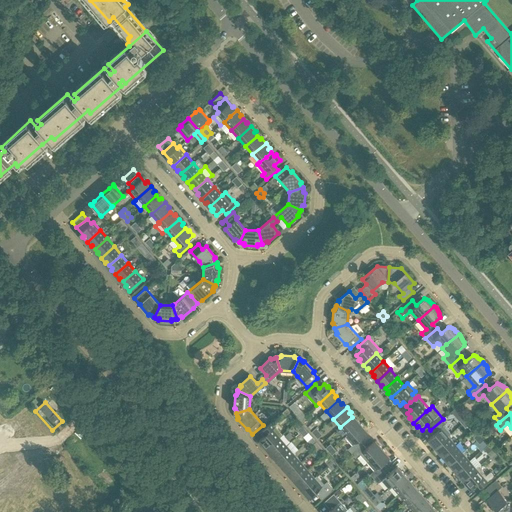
[(355,420),(352,417),(340,427),(347,435),(361,424),(357,419),(355,420)]
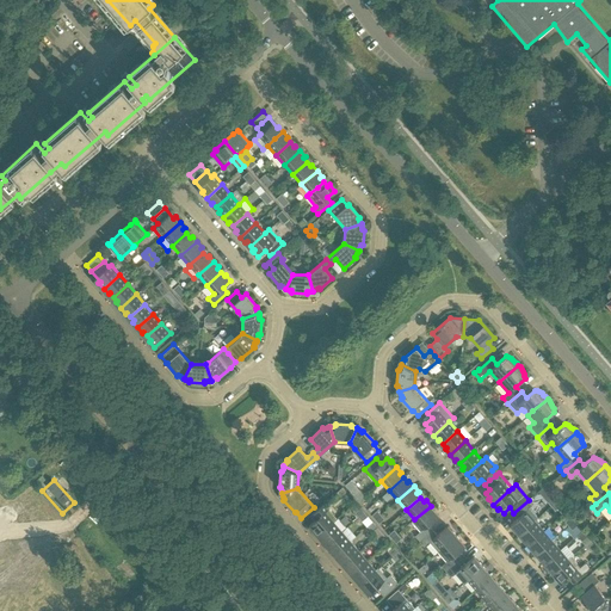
[(514,529),(519,535),(535,520),(538,518),(530,507),(532,505),(529,500),(513,513),(518,518),(512,523),(516,528),(514,529)]
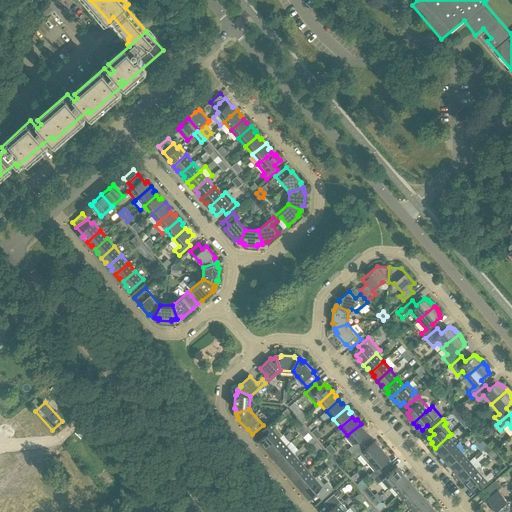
[(30,430),(28,432),(31,435),(31,434),(46,449),(51,444),(53,446),(57,443),(41,427),(42,425),(38,422),(37,424),(39,426),(33,433),(30,430)]
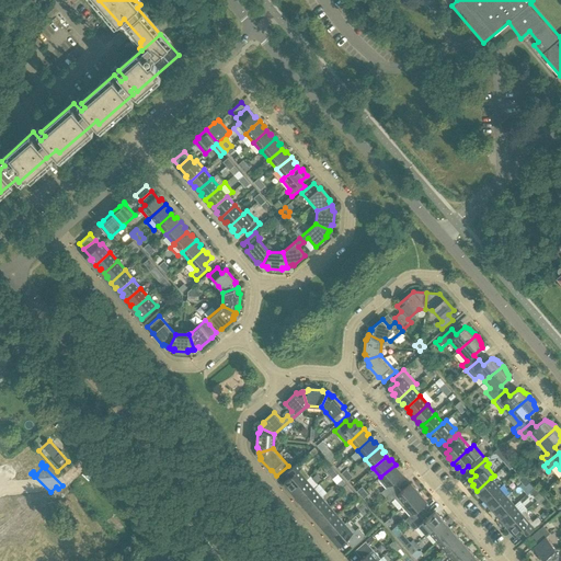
[(287,487),(292,492),(306,479),(309,476),(297,462),(284,473),(288,478),(285,481),(288,485),(287,487)]
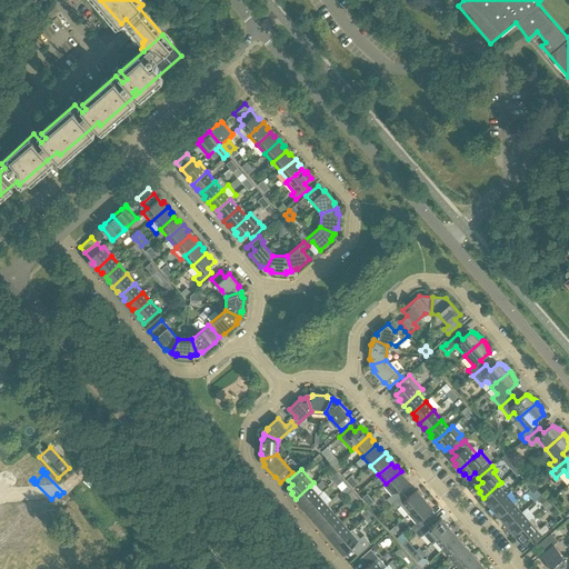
[(386,483),(383,486),(391,495),(387,499),(391,505),(403,493),(399,489),(408,481),(403,477),(406,476),(401,471),(386,483)]
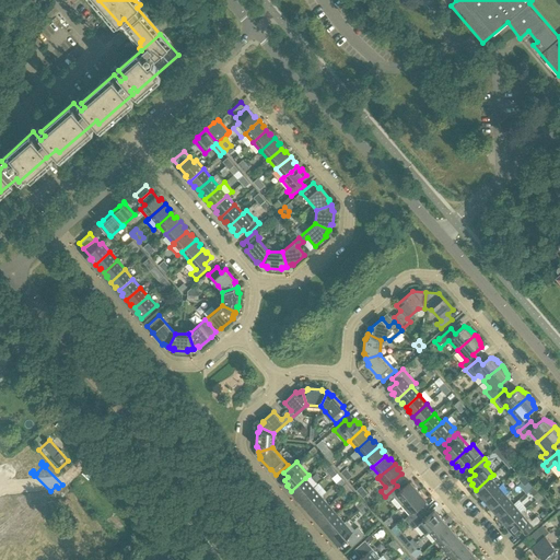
[(485,498),(498,486),(490,477),(476,490),(480,496),(481,494),(485,498)]
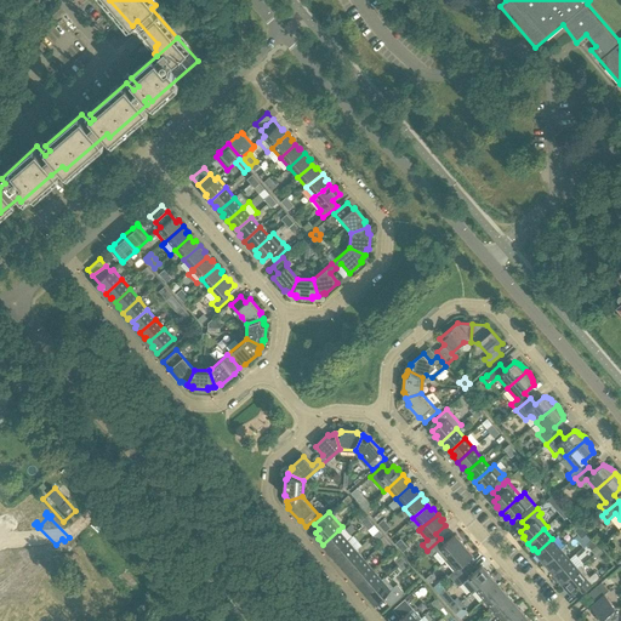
[(329,548),(332,553),(347,540),(339,530),(323,545),(328,550),(329,548)]
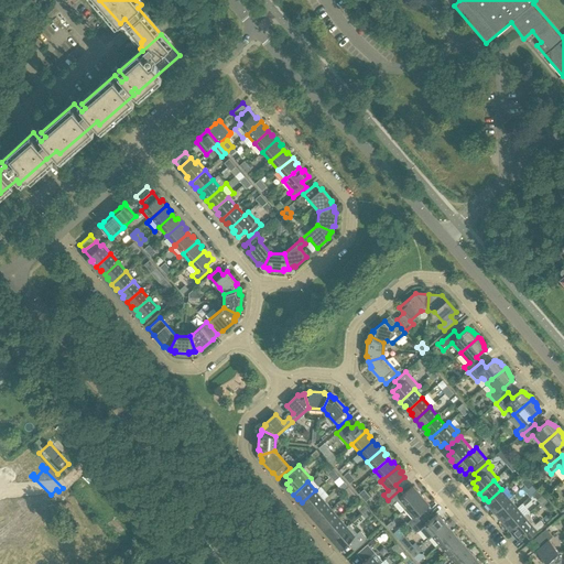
[(315,490),(302,502),(305,506),(304,507),(308,512),(323,499),(328,496),(321,486),(315,490)]
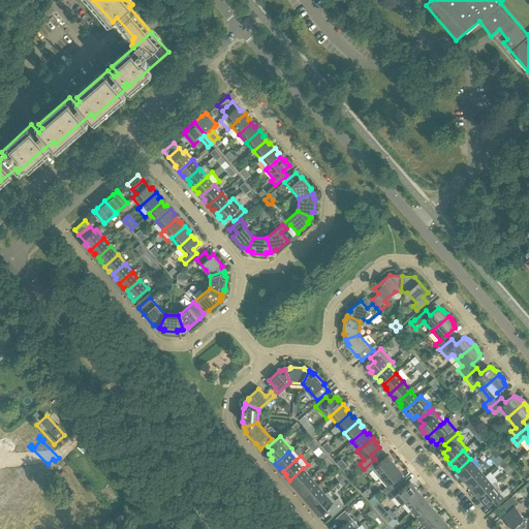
[(379,477),(396,464),(392,459),(390,460),(386,456),(378,463),(375,459),(364,469),(367,473),(372,469),(379,477)]
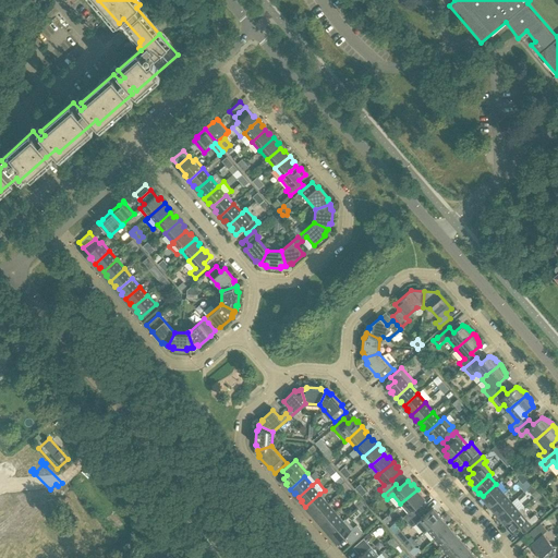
[(496,484),(483,496),(486,499),(485,501),(489,506),(504,494),(496,484)]
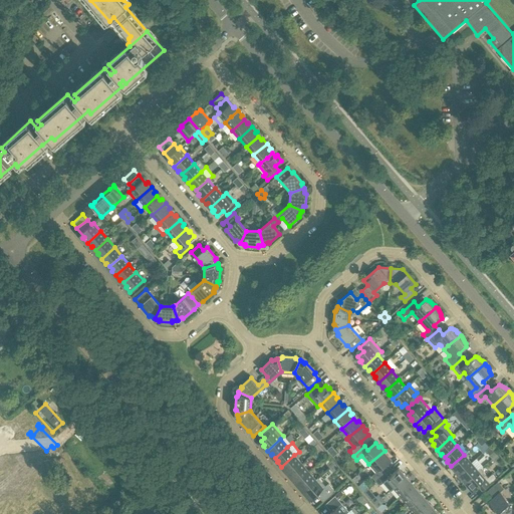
[(488,453),(489,455),(490,455),(494,451),(490,446),(485,451),(488,453)]
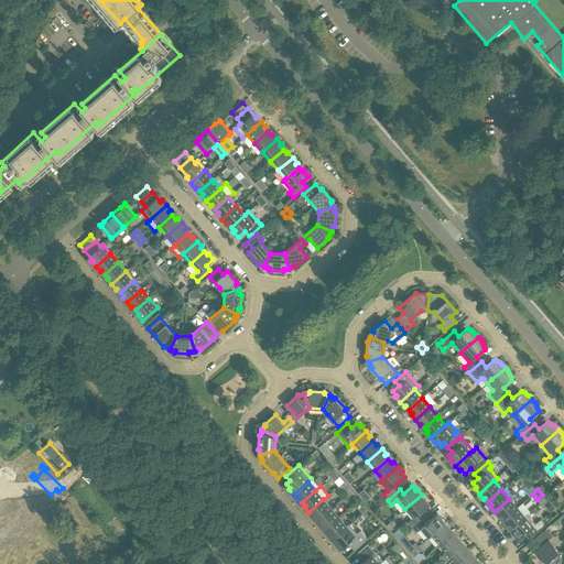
[(412,528),(429,512),(425,508),(429,506),(424,501),(426,500),(422,495),(404,509),(412,519),(408,522),(412,528)]
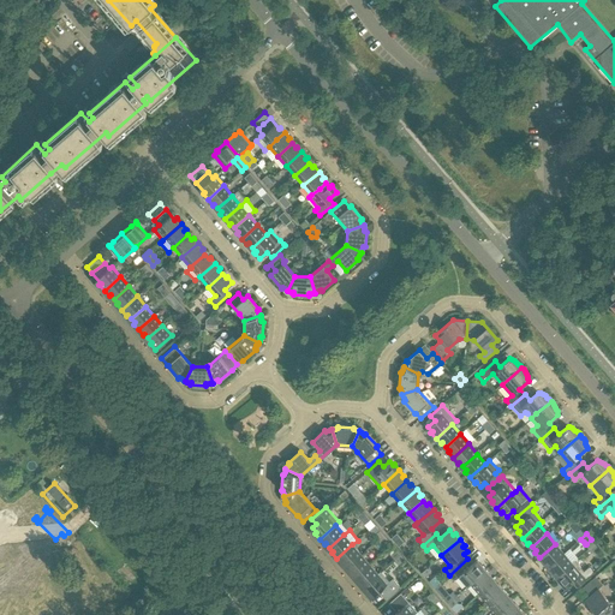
[(346,567),(360,554),(352,544),(336,559),(341,565),(342,562),(346,567)]
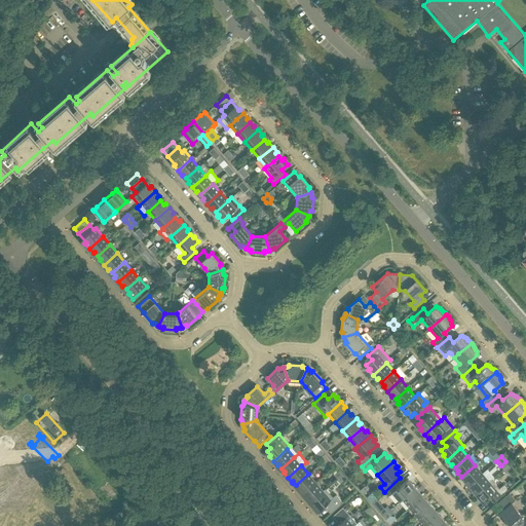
[(470,484),(482,474),(475,465),(461,477),(465,482),(466,481),(470,484)]
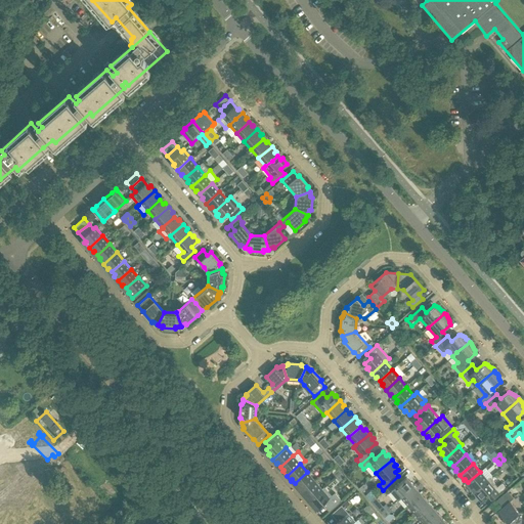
[(301,492),(315,481),(307,472),(295,483),(298,486),(297,487),(301,492)]
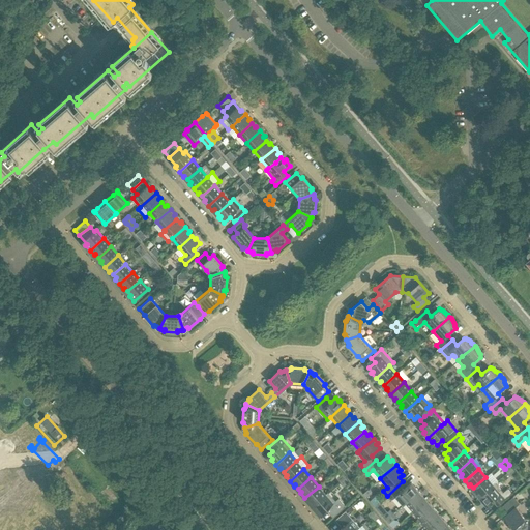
[(486,477),(473,488),(476,492),(475,493),(479,498),(496,483),(493,486),(486,477)]
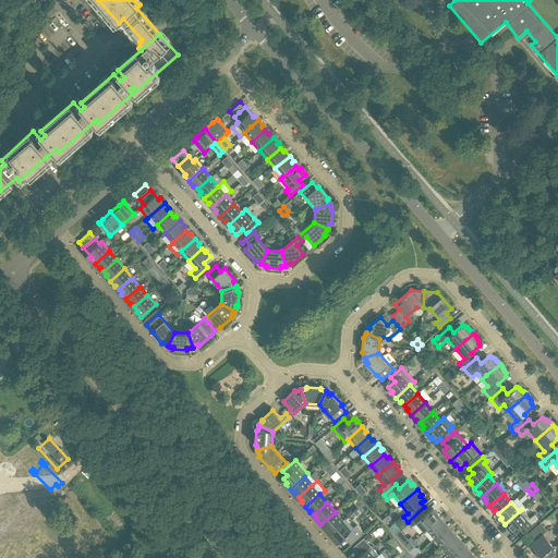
[(424,532),(441,517),(437,512),(435,513),(432,509),(428,512),(424,507),(408,522),(412,526),(416,523),(424,532)]
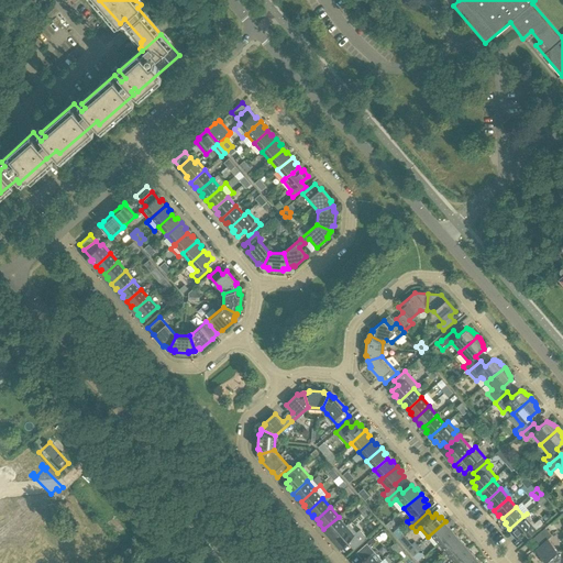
[(527,514),(509,529),(514,533),(516,532),(519,537),(528,529),(531,533),(543,523),(539,519),(534,522),(527,514)]
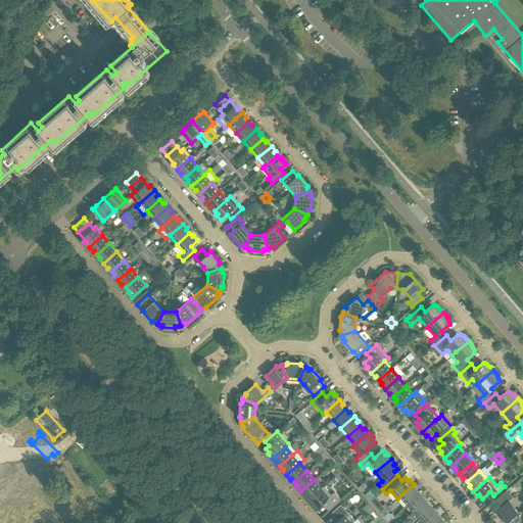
[(315,480),(300,491),(304,496),(306,495),(310,498),(322,488),(321,487),(315,480)]
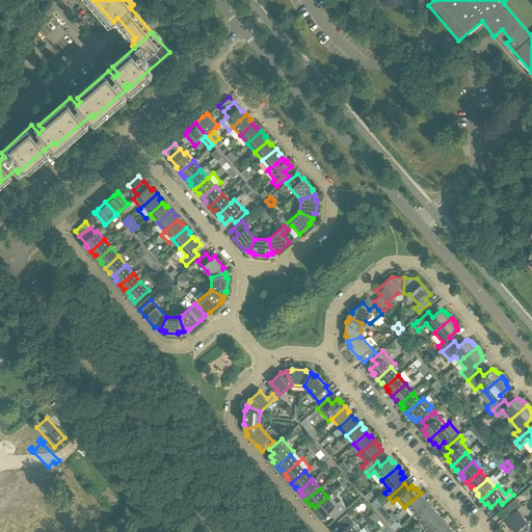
[(414,513),(426,503),(423,499),(425,498),(421,493),(404,507),(407,505),(414,513)]
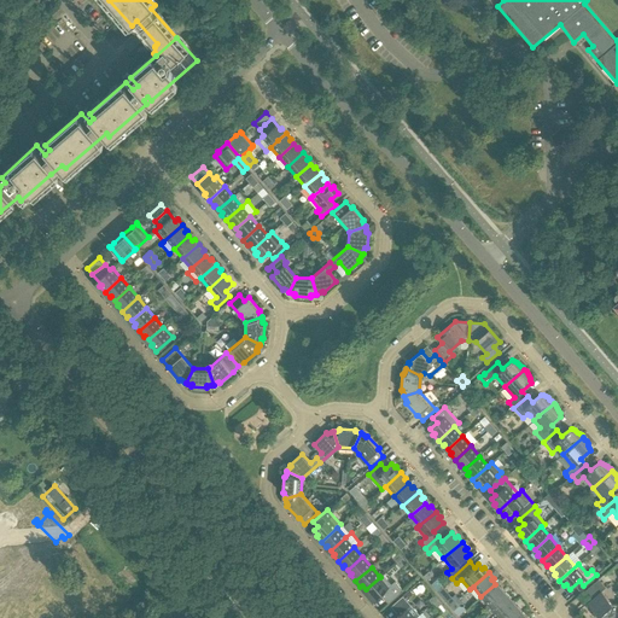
[(382,593),(390,602),(403,590),(395,582),(391,584),(383,573),(379,576),(380,577),(366,589),(369,594),(367,595),(373,601),(382,593)]
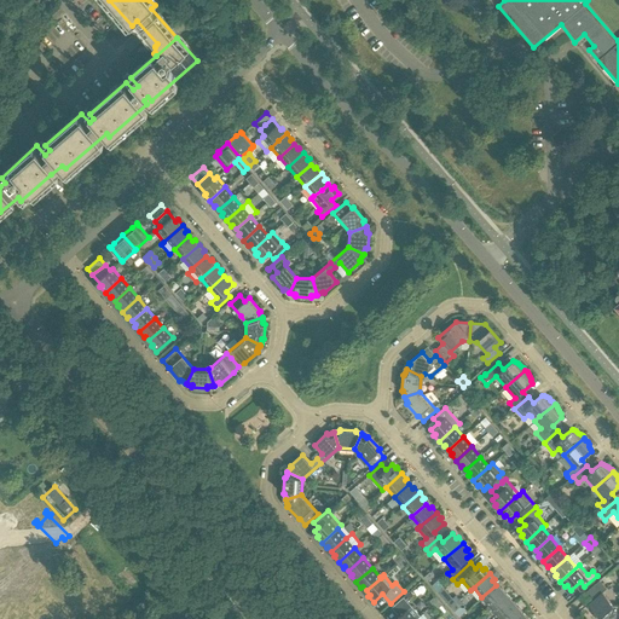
[(618,618),(618,605),(613,605),(602,593),(607,589),(600,580),(586,591),(595,600),(589,605),(601,618),(618,618)]
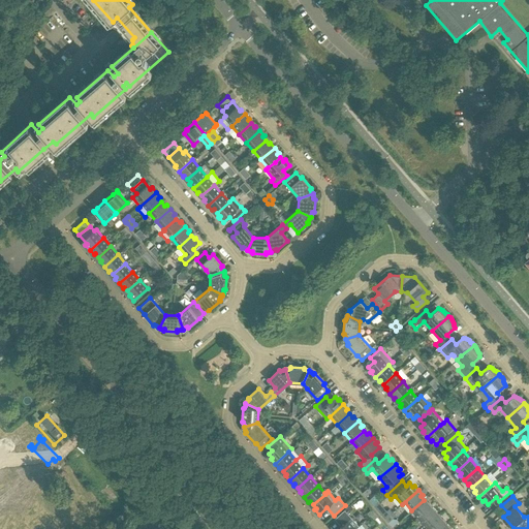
[(418,519),(433,507),(429,502),(427,503),(424,500),(411,510),(418,519)]
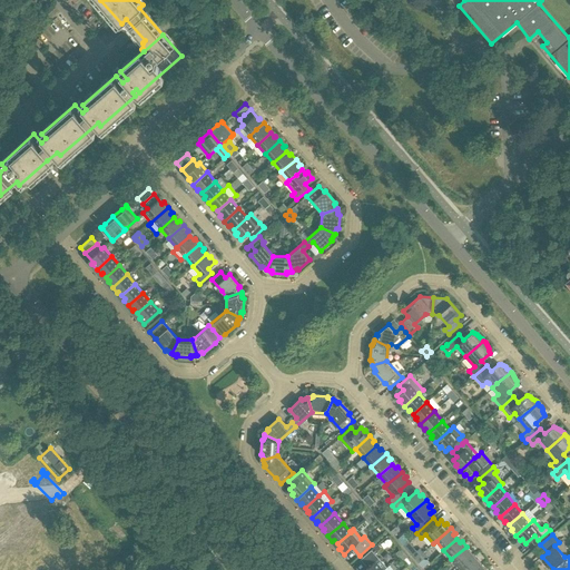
[(80,540),(75,546),(79,550),(85,546),(80,540)]
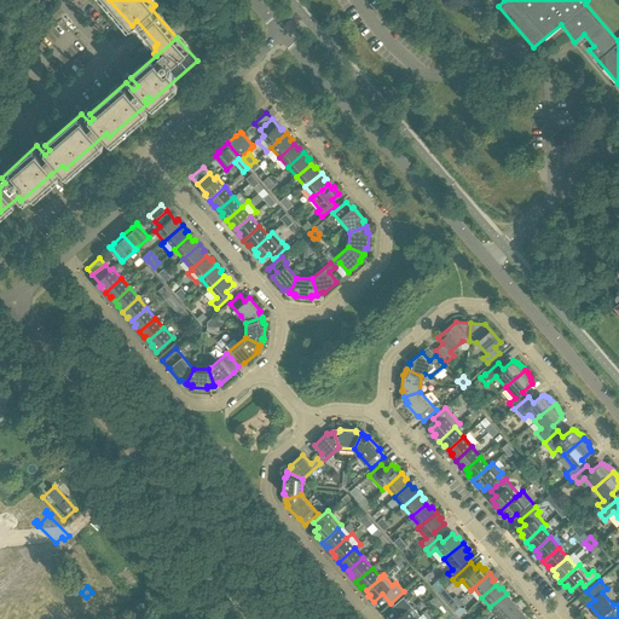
[(92,593),(86,597),(92,603),(98,597),(92,593)]
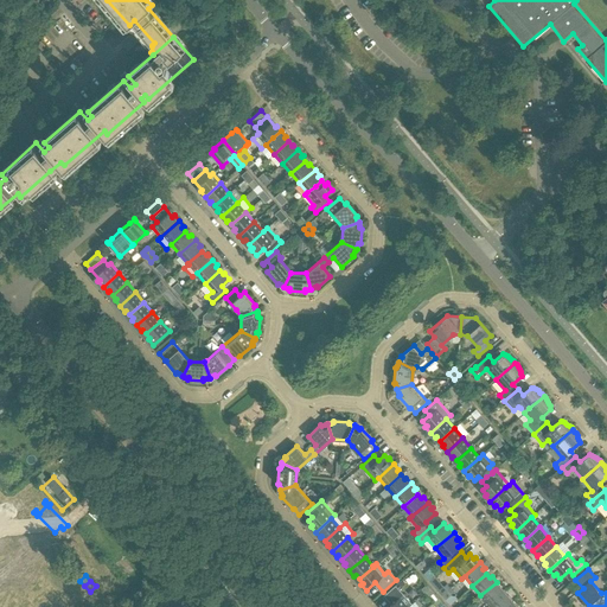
[(490,605),(504,593),(500,588),(502,587),(497,582),(480,595),(490,605)]
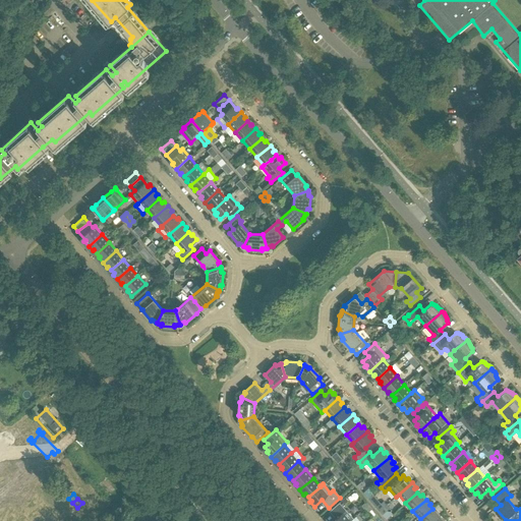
[(350,520),(354,518),(339,502),(329,511),(336,518),(333,520),(350,520)]
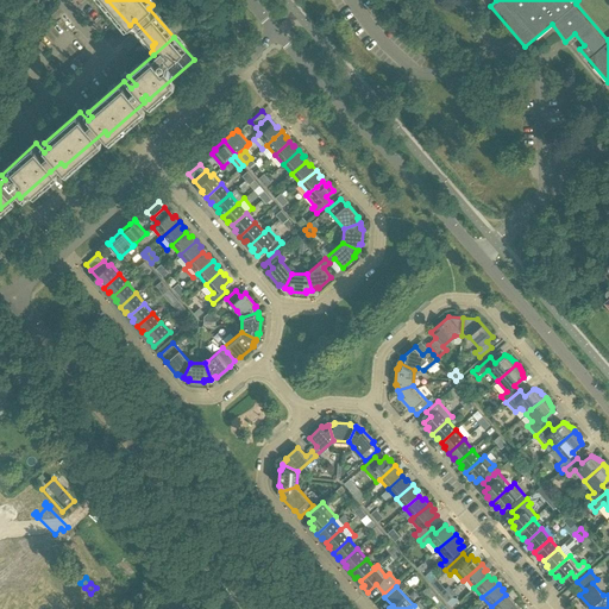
[(432,590),(426,595),(434,604),(440,600),(432,590)]
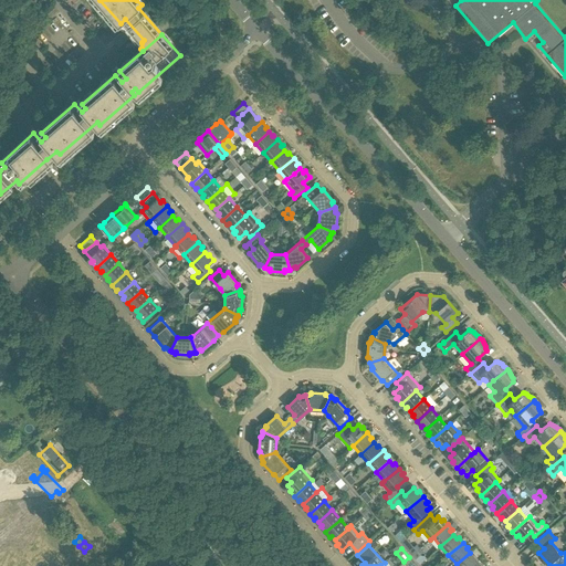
[(470,553),(457,564),(458,565),(472,565),(479,561),(474,555),(473,556),(470,553)]
